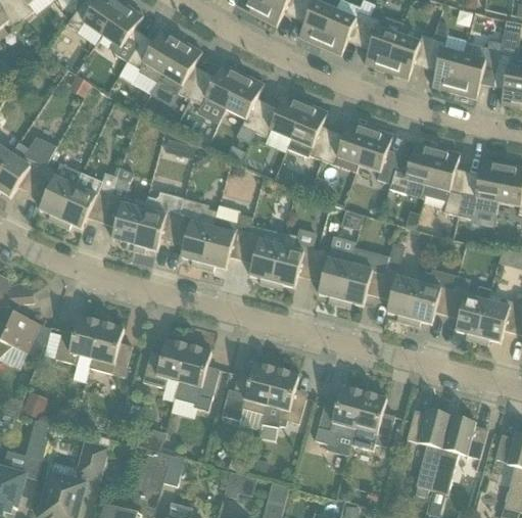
[(0,25),(8,19),(13,26),(22,17),(8,0),(2,0),(0,1),(0,25)]
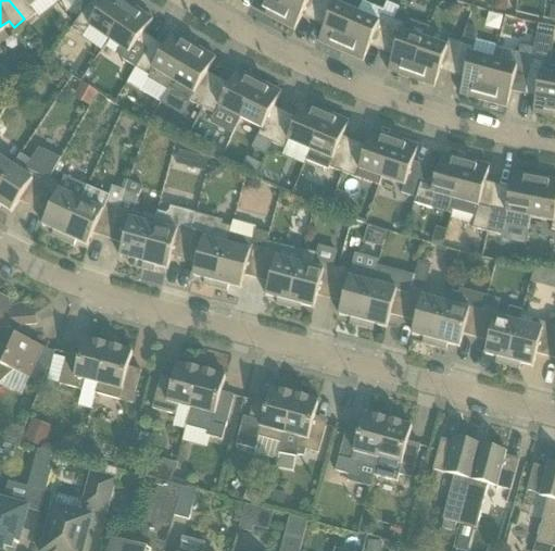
[(35,10),(29,3),(34,0),(9,0),(24,19),(35,10)]
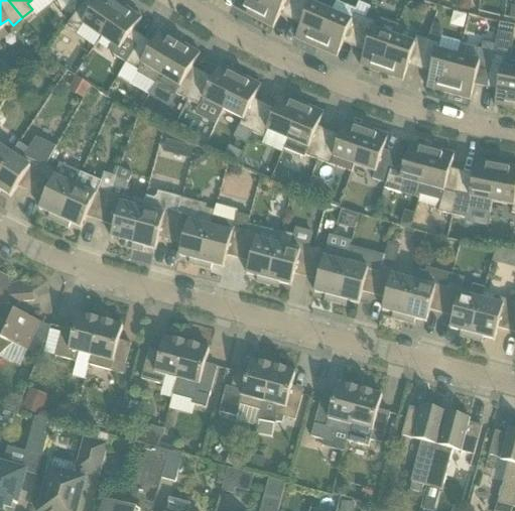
[(100,33),(122,1),(120,0),(95,0),(92,5),(85,0),(81,0),(68,19),(78,27),(83,21),(100,33)]
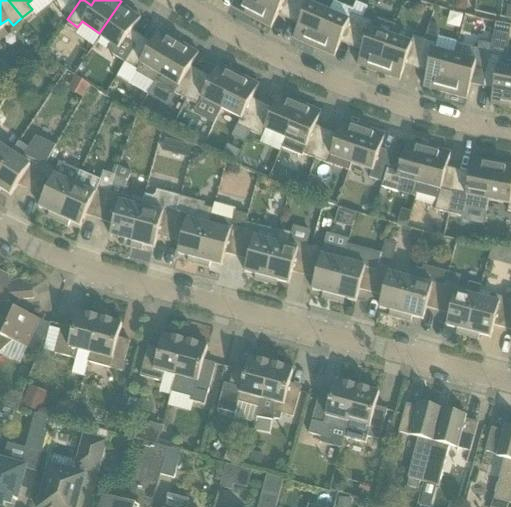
[(250,14),(257,0),(232,0),(230,3),(250,14)]
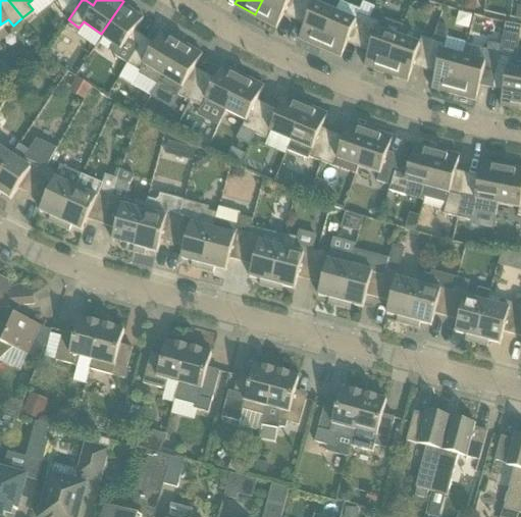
[(284,6),(295,11),(300,0),(262,0),(255,14),(275,24),(284,6)]
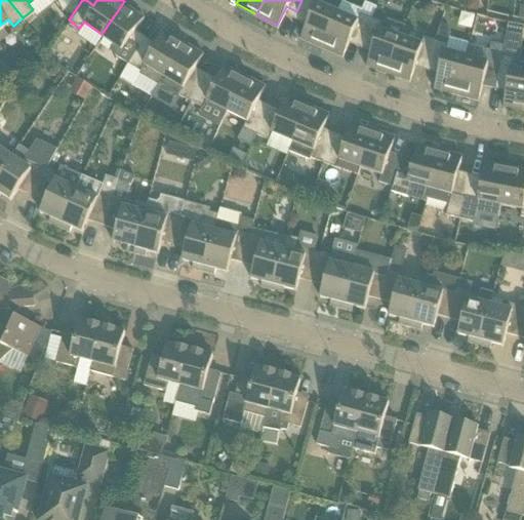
[(320,44),(336,8),(316,0),(301,0),(296,11),(308,16),(299,35),(320,44)]
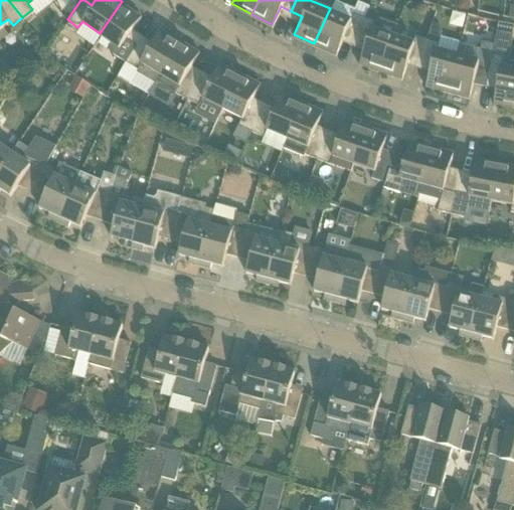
[(129,31),(140,14),(122,1),(100,33),(112,41),(110,43),(110,45),(111,47),(111,49),(113,51),(125,59),(139,38),(129,31)]
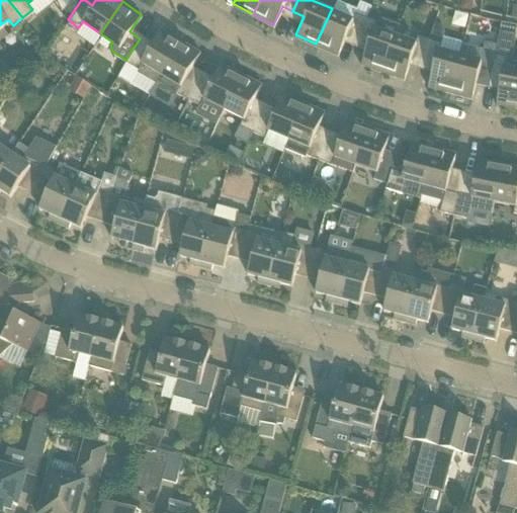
[(345,34),(356,38),(365,14),(354,10),(351,17),(332,8),(316,44),(337,53),(345,34)]
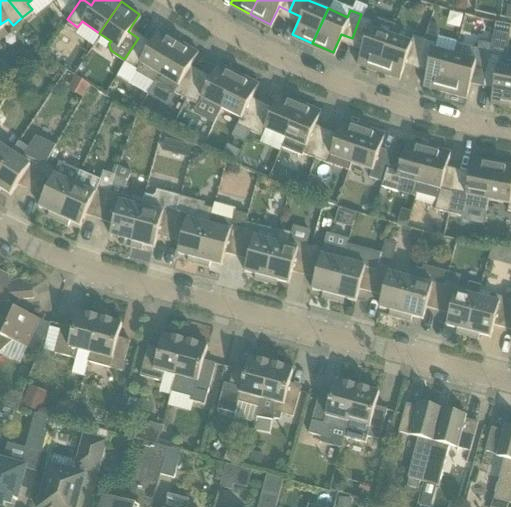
[(377,69),(390,33),(369,26),(372,18),(361,14),(352,38),(363,42),(356,61),(377,69)]
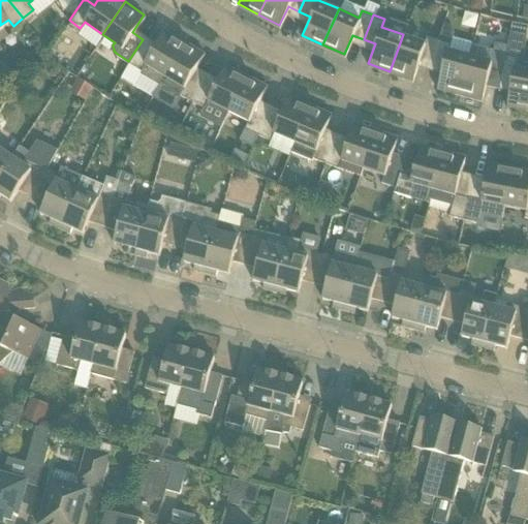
[(447,48),(449,40),(451,34),(453,30),(449,21),(443,20),(439,31),(438,37),(430,62),(441,66),(436,86),(459,92),(469,54),(447,48)]
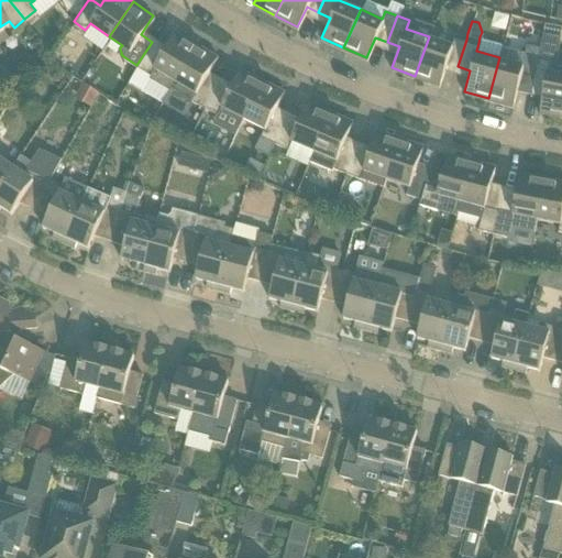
[(174,78),(196,42),(175,30),(163,48),(152,42),(136,65),(169,86),(174,78)]
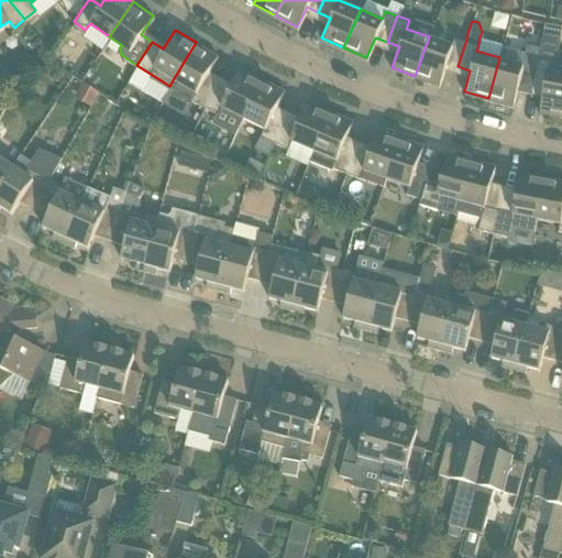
[(539,45),(530,86),(542,88),(541,94),(538,110),(561,115),(561,61),(554,59),(560,34),(542,31),(539,45)]
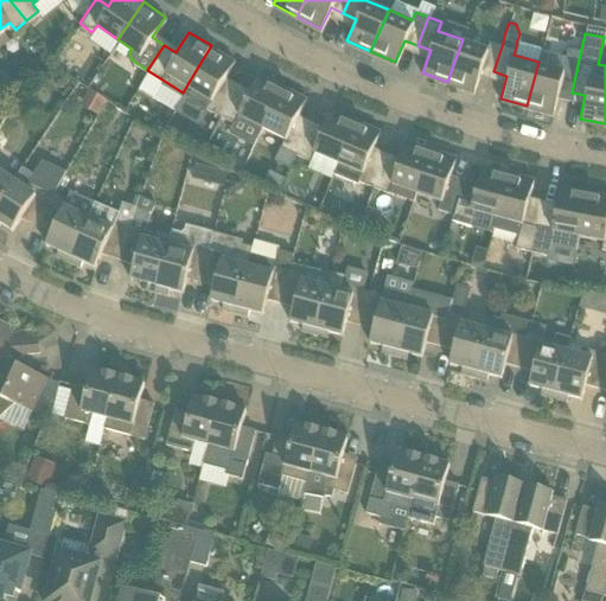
[(480,68),(493,71),(503,43),(489,38),(485,48),(463,39),(447,82),(472,90),(480,68)]
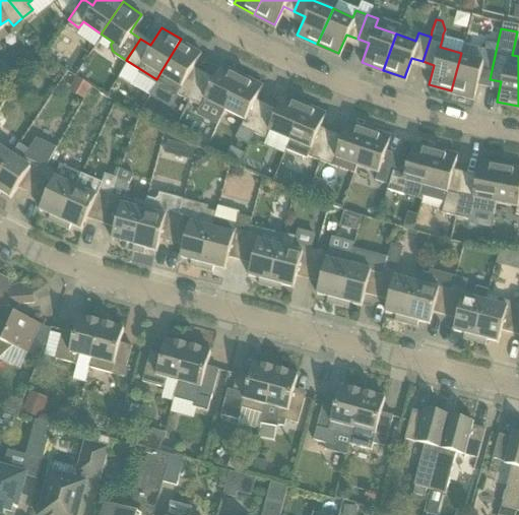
[(190,68),(200,51),(181,39),(160,72),(156,79),(188,98),(201,74),(190,68)]
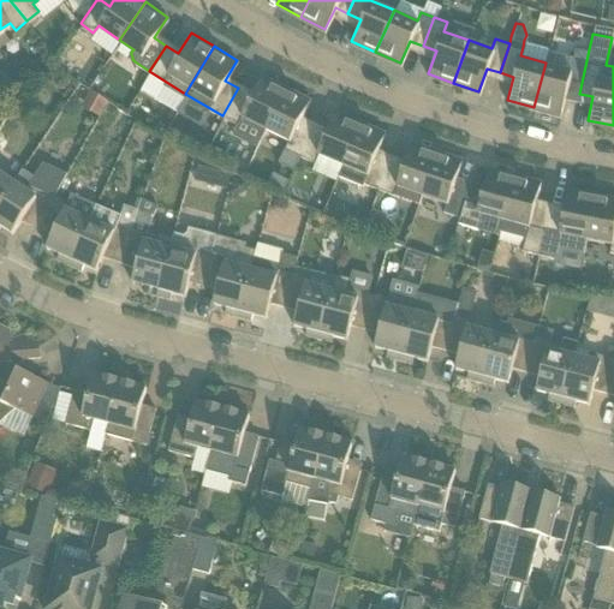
[(546,63),(534,107),(560,114),(566,90),(579,94),(589,49),(576,46),(573,55),(549,48),(546,63)]
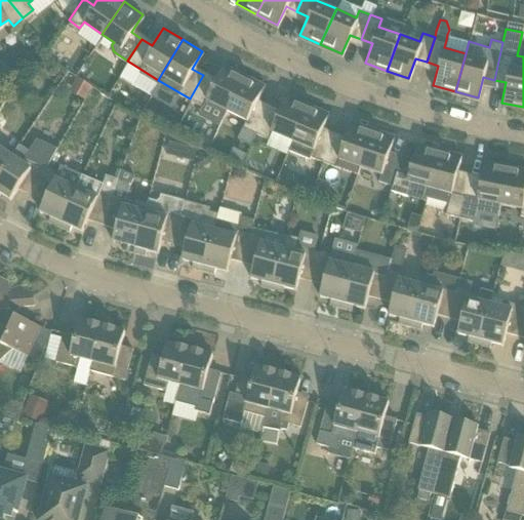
[(226,108),(244,73),(224,63),(213,81),(203,75),(190,98),(203,105),(206,97),(226,108)]
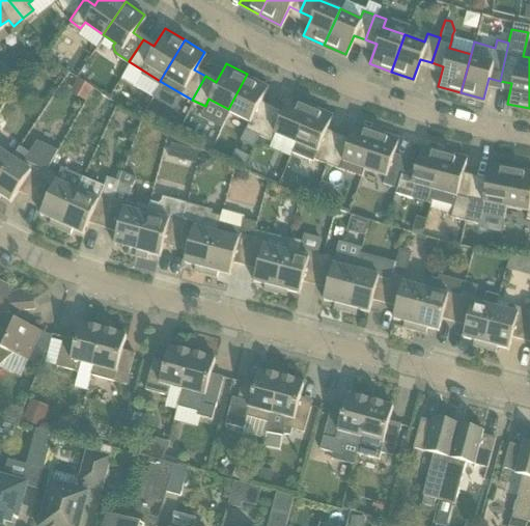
[(268,84),(247,74),(228,109),(249,119),(245,127),(258,133),(270,108),(258,103),(268,84)]
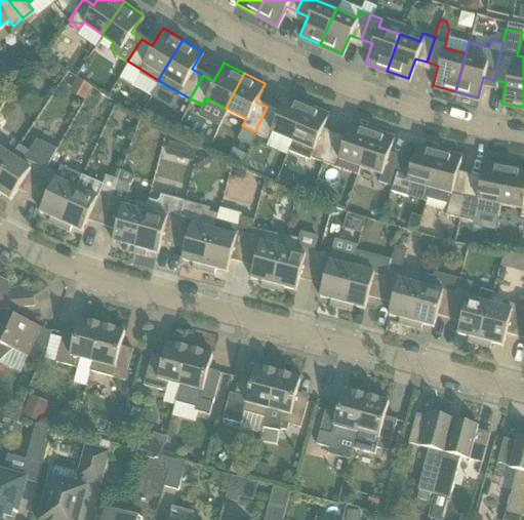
[(92,85),(76,75),(69,87),(84,97),(92,85)]
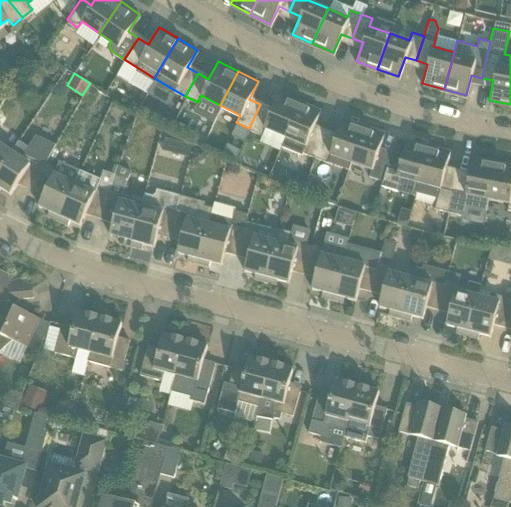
[(284,135),(299,99),(278,91),(271,109),(260,104),(249,128),(262,134),(265,126),(284,135)]
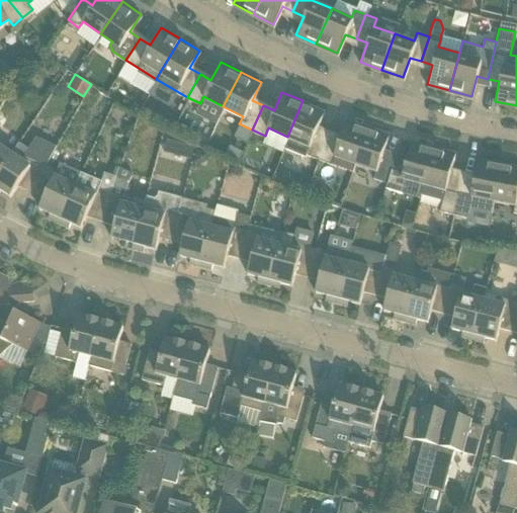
[(287,137),(283,146),(304,154),(305,152),(318,157),(328,133),(316,129),(324,109),(303,100),(287,137)]
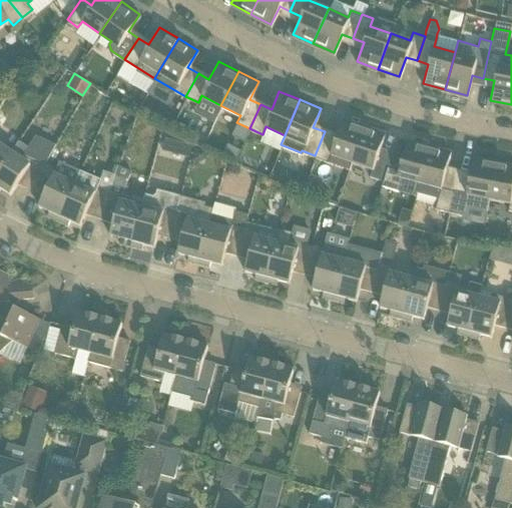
[(325,131),(315,155),(349,168),(351,160),(364,124),(343,116),(336,135),(325,131)]
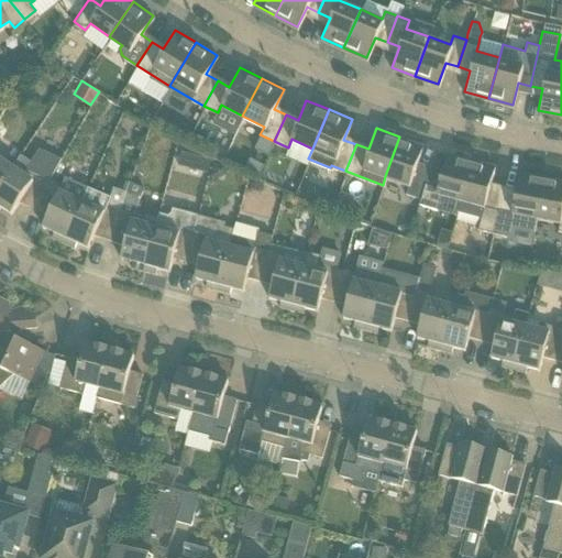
[(428,170),(416,165),(422,144),(399,137),(385,176),(408,184),(405,192),(420,196),(428,170)]
